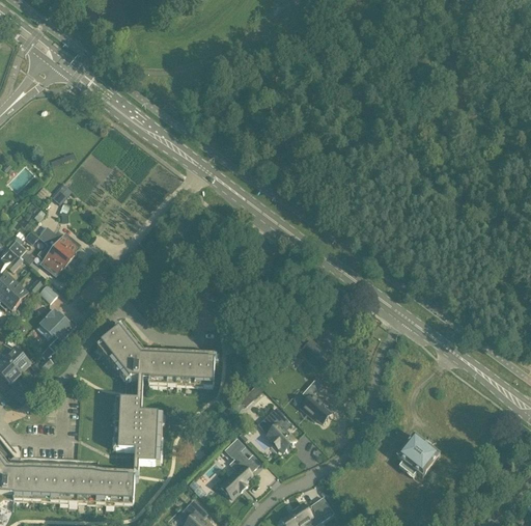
[(6,170),(11,164),(8,161),(3,166),(6,170)]
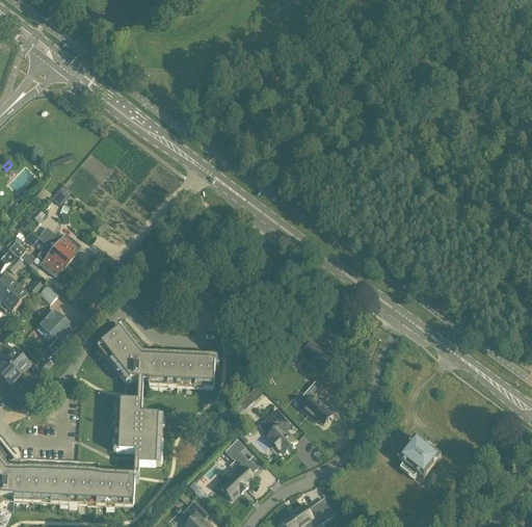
[(64,183),(53,195),(60,203),(72,189),(64,183)]
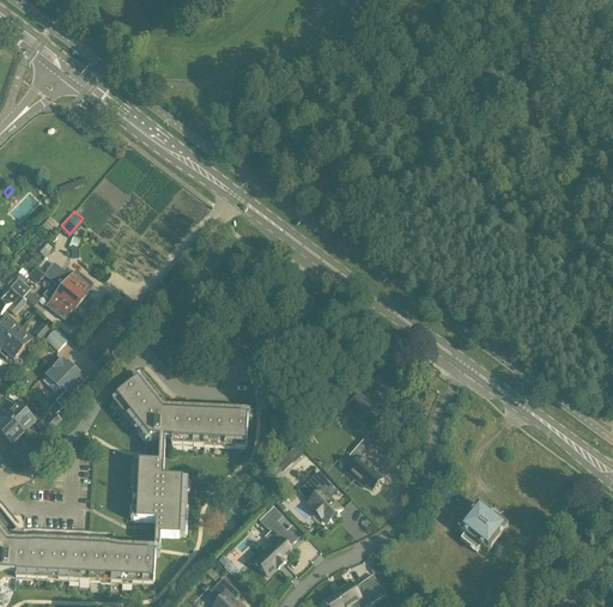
[(48,286),(44,292),(48,295),(49,293),(53,296),(49,301),(48,303),(65,316),(72,307),(74,308),(79,301),(86,292),(85,290),(92,280),(77,267),(74,271),(66,265),(65,267),(55,260),(46,272),(56,280),(50,289),(48,286)]
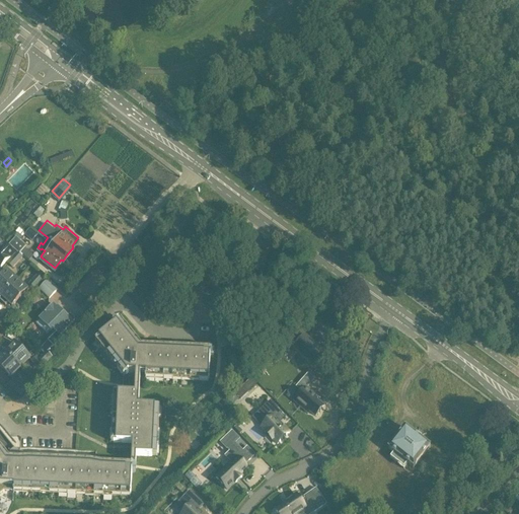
[(30,224),(25,230),(32,236),(38,230),(30,224)]
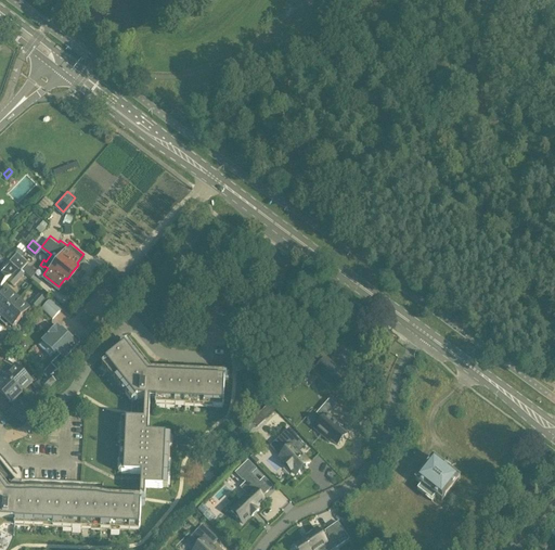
[(21,267),(28,259),(17,250),(10,258),(21,267)]
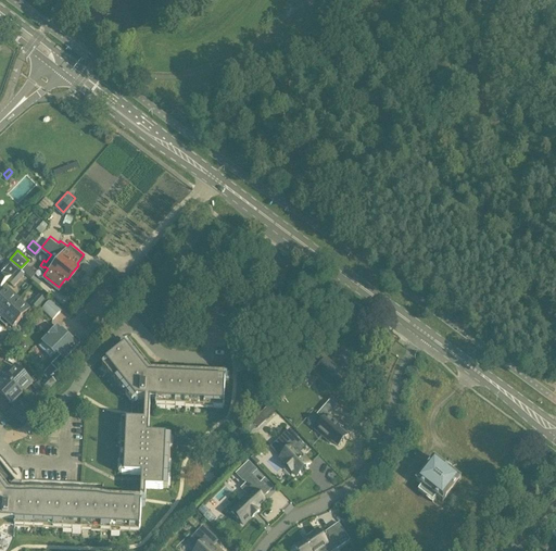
[(0,282),(15,267),(7,258),(1,262),(0,260),(0,282)]
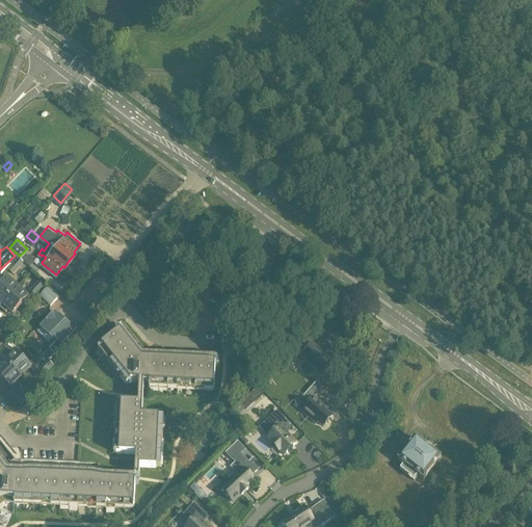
[(14,270),(23,260),(18,255),(7,265),(14,270)]
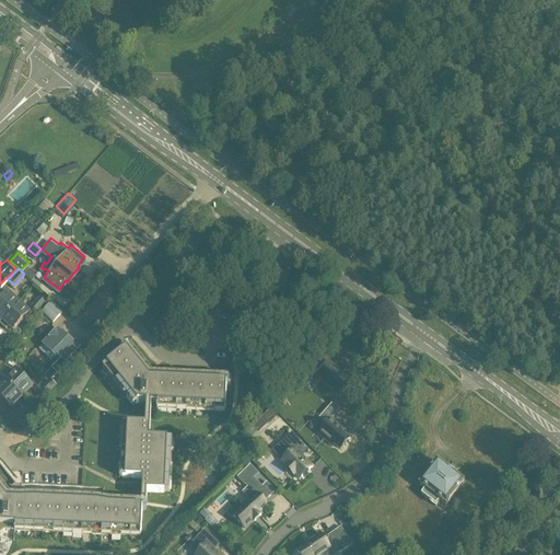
[(0,318),(19,298),(8,288),(0,296),(0,318)]
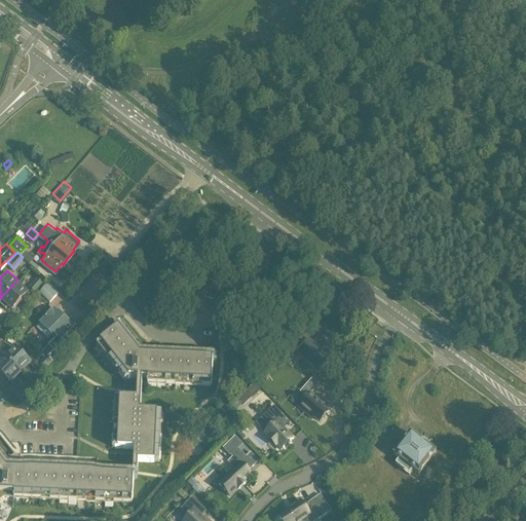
[(35,289),(46,275),(41,270),(29,284),(35,289)]
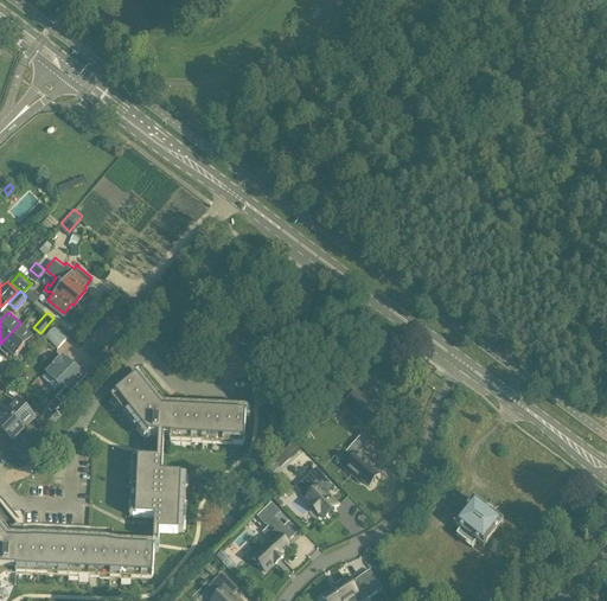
[(57,345),(69,332),(57,321),(45,333),(57,345)]
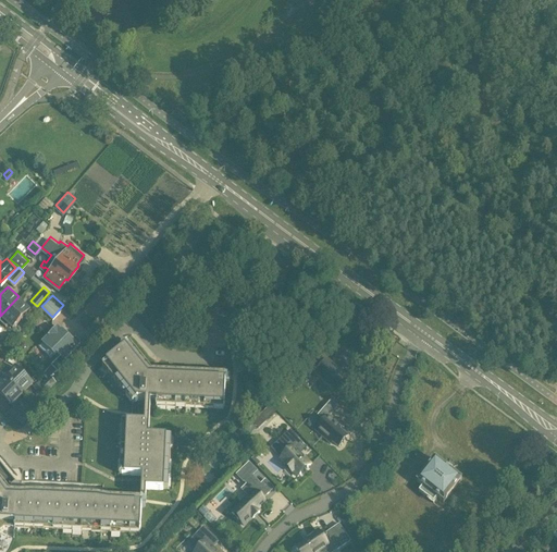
[(13,323),(29,306),(19,296),(0,316),(0,317),(5,323),(9,320),(13,323)]
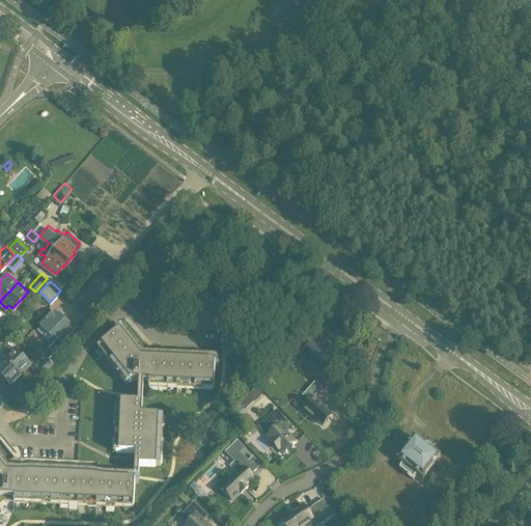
[(42,353),(46,358),(40,363),(46,368),(54,361),(49,356),(54,350),(55,351),(63,342),(61,339),(76,325),(76,322),(73,319),(70,317),(67,320),(55,308),(42,323),(52,333),(54,332),(58,335),(49,344),(42,353)]
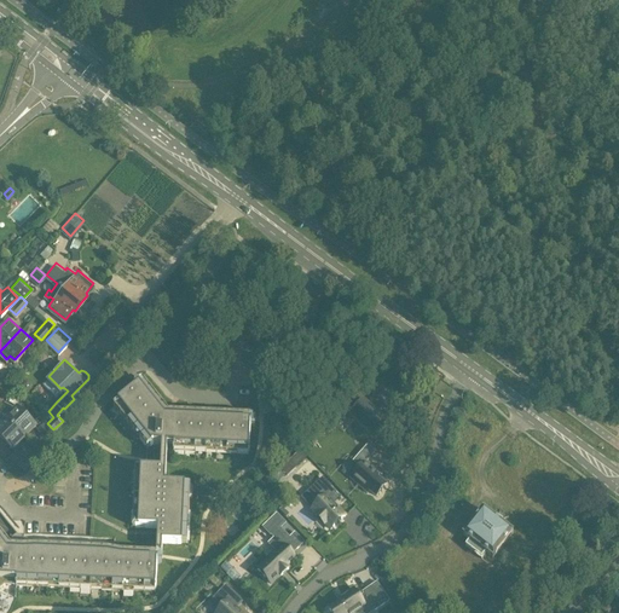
[(142,379),(116,399),(148,438),(162,439),(161,455),(161,460),(161,464),(138,463),(136,522),(158,524),(157,551),(162,553),(162,538),(185,539),(187,480),(166,479),(167,444),(249,447),(250,415),(167,410),(142,379)]
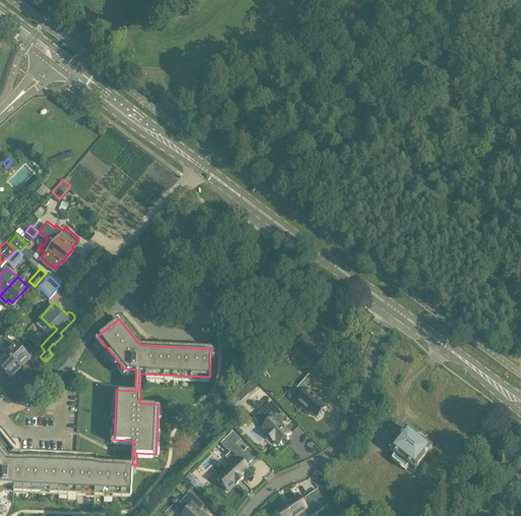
[(305,331),(294,343),(316,362),(328,350),(305,331)]
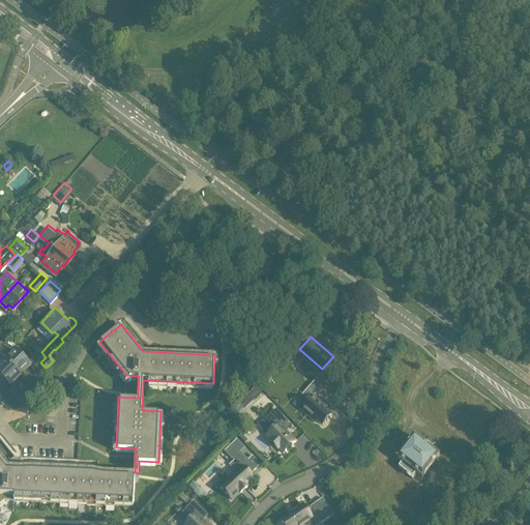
[(31,361),(15,345),(11,349),(8,346),(2,352),(21,371),(31,361)]
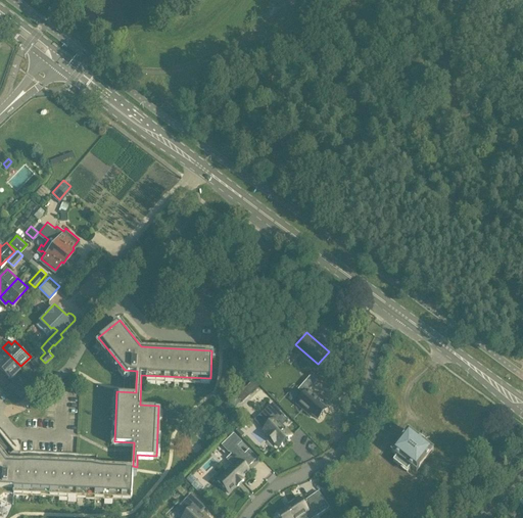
[(0,364),(11,376),(20,366),(2,347),(0,348),(0,364)]
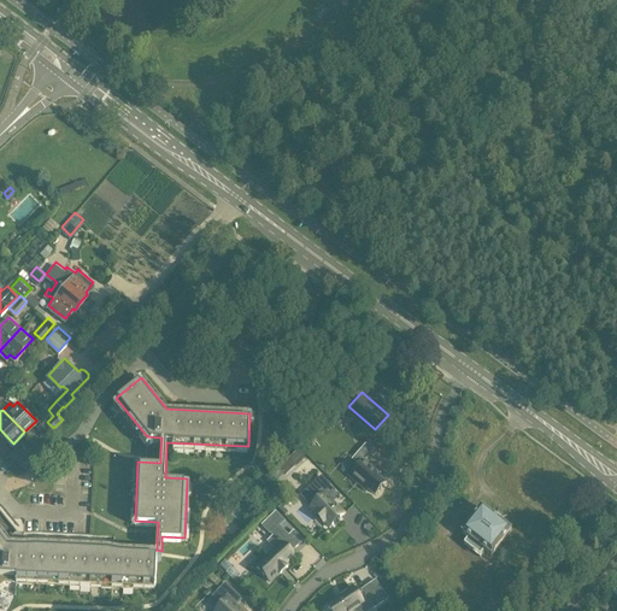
[(43,418),(36,424),(47,438),(54,432),(43,418)]
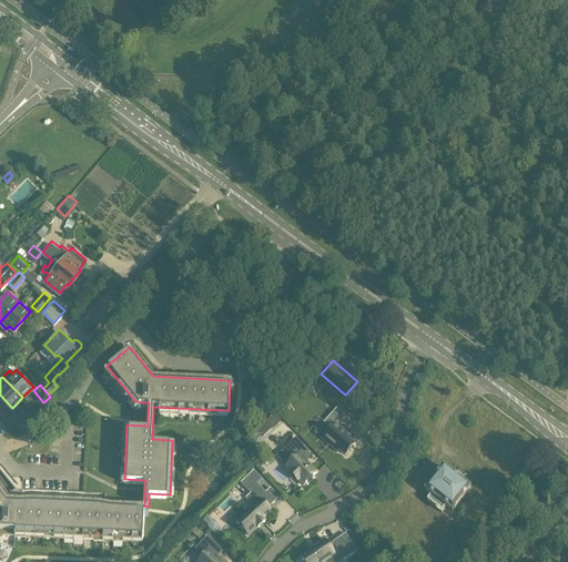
[(23,428),(28,422),(13,410),(9,416),(23,428)]
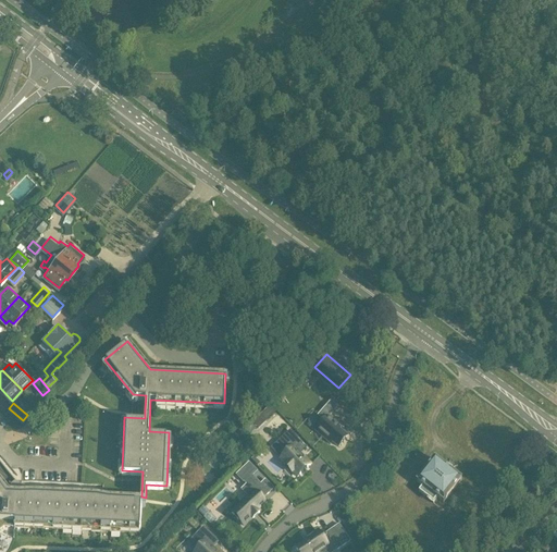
[(269,403),(262,409),(268,415),(274,409),(269,403)]
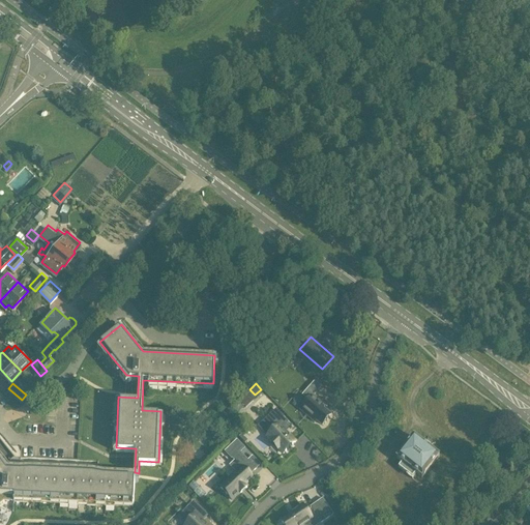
[(314,394),(302,406),(321,423),(322,420),(330,428),(339,418),(328,409),(329,407),(314,394)]
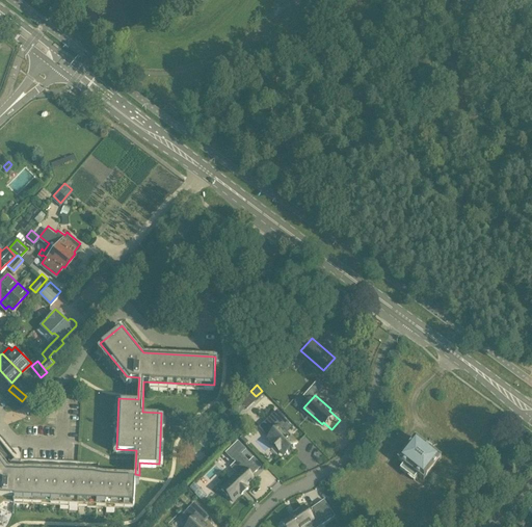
[(276,406),(264,418),(273,428),(268,433),(272,439),(272,440),(278,447),(280,446),(285,451),(296,440),(286,429),(292,423),(276,406)]
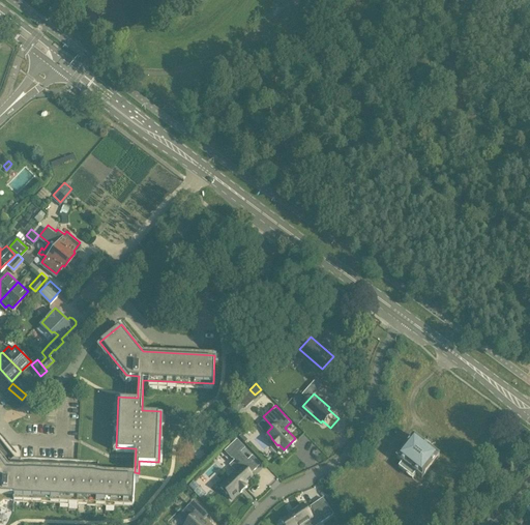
[(421,474),(439,453),(414,432),(396,454),(402,458),(398,464),(412,475),(417,470),(421,474)]
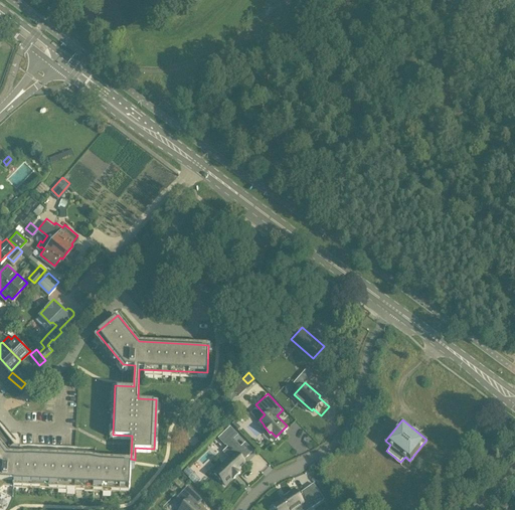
[(229,456),(214,470),(225,482),(232,475),(233,476),(240,470),(238,467),(245,460),(242,457),(248,452),(241,444),(233,436),(237,432),(230,423),(218,435),(225,442),(226,442),(227,443),(222,448),(229,456)]
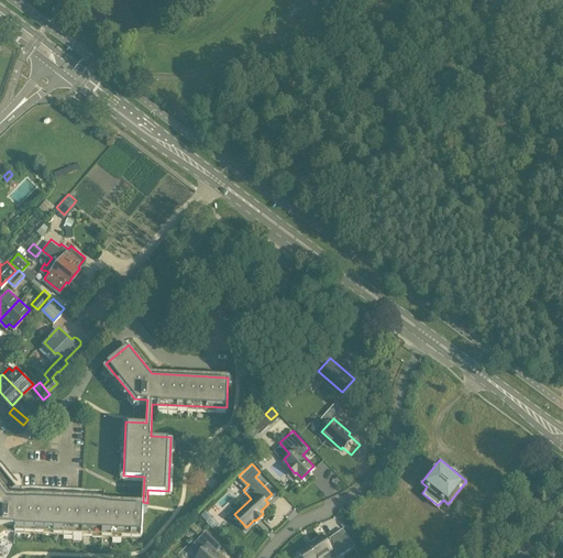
[(0,532),(4,528),(15,529),(15,527),(141,533),(143,502),(103,501),(9,496),(0,484),(0,532)]
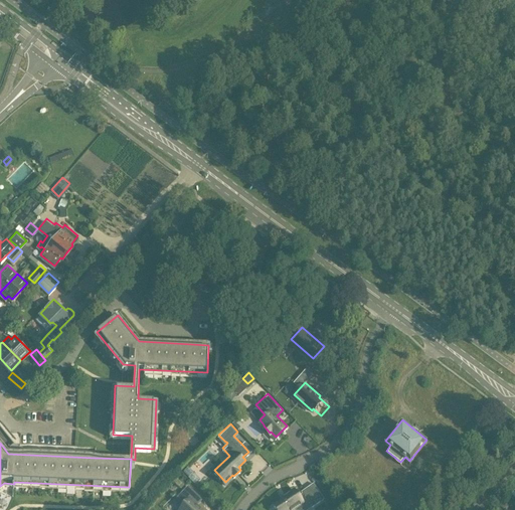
[(188,483),(177,494),(184,501),(179,507),(181,509),(204,509),(196,502),(202,496),(188,483)]
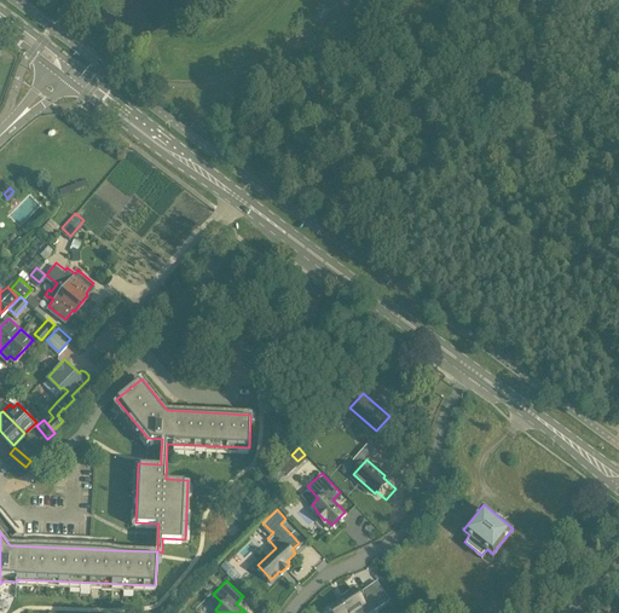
[(340,597),(329,605),(335,612),(342,612),(346,611),(346,612),(354,608),(370,597),(375,606),(389,596),(385,589),(379,593),(371,582),(362,588),(363,590),(359,593),(354,585),(339,596),(340,597)]
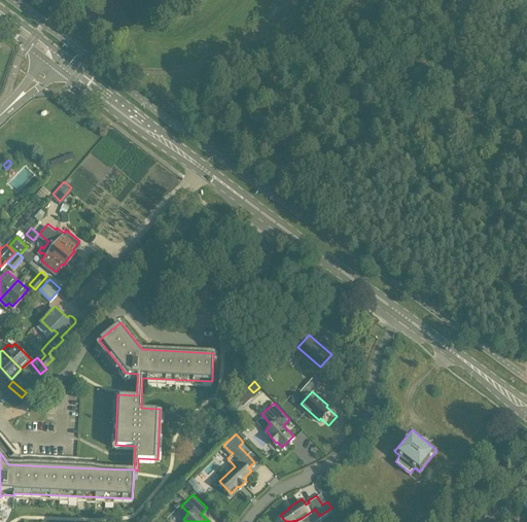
[(516,510),(512,514),(516,518),(520,514),(516,510)]
